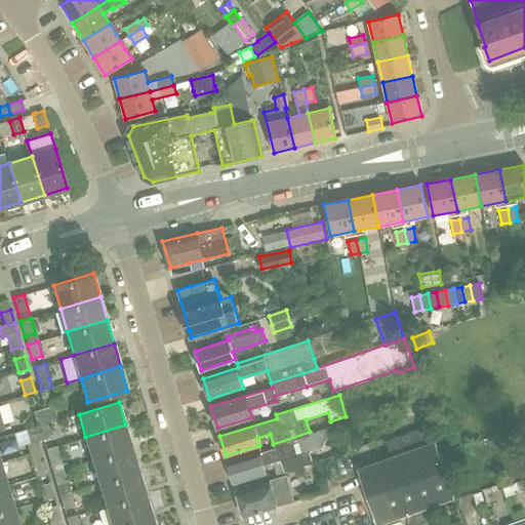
[(53,406),(44,408),(48,422),(57,419),(53,406)]
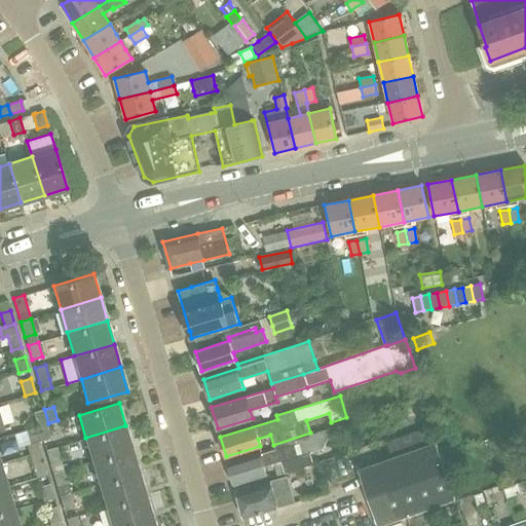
[(33,412),(36,426),(46,423),(48,423),(44,409),(33,412)]
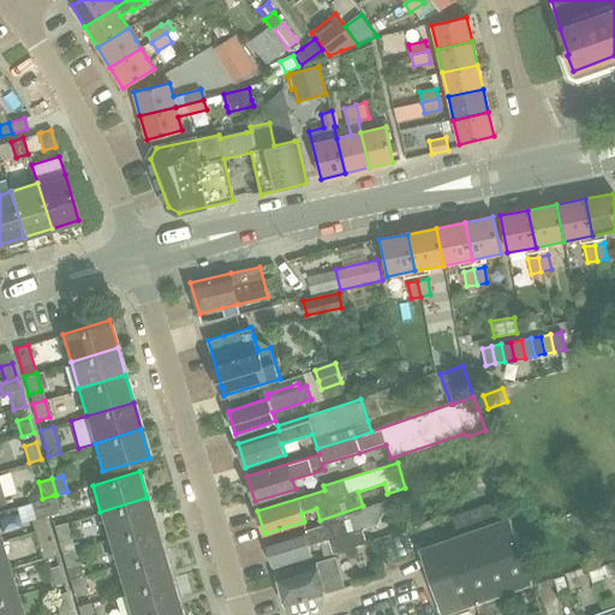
[(59,512),(54,495),(42,499),(48,514),(59,512)]
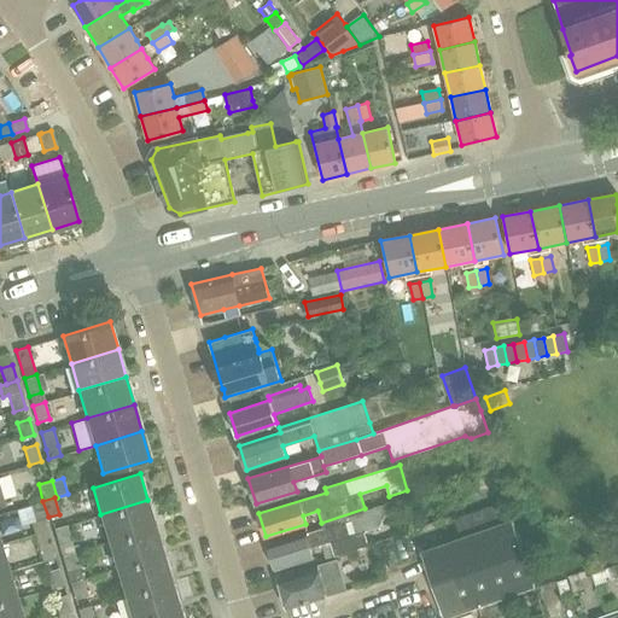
[(100,514),(109,542),(156,528),(147,500),(100,514)]
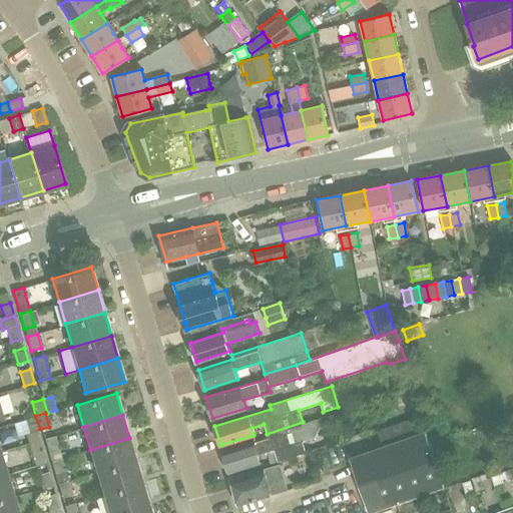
[(369,512),(381,509),(443,487),(418,415),(400,421),(377,429),(382,447),(350,458),(369,512)]
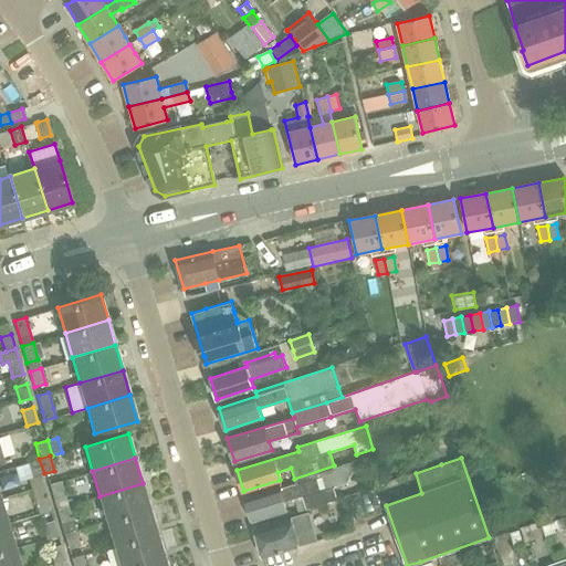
[(32,477),(44,473),(39,459),(28,462),(32,477)]
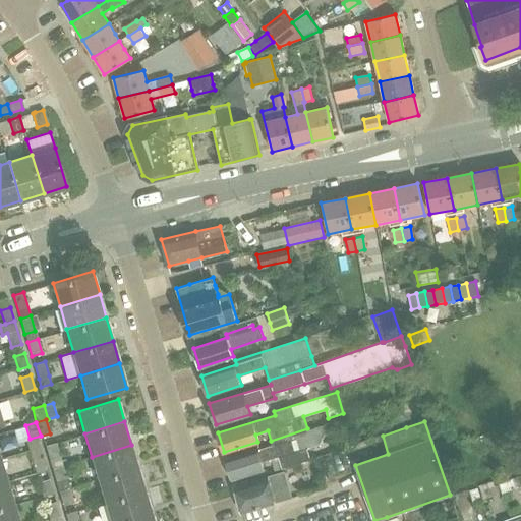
[(273,446),(226,460),(232,480),(264,471),(261,463),(278,458),(282,469),(311,460),(307,448),(320,444),(325,431),(324,429),(332,427),(331,423),(308,430),(307,428),(271,441),(273,446)]
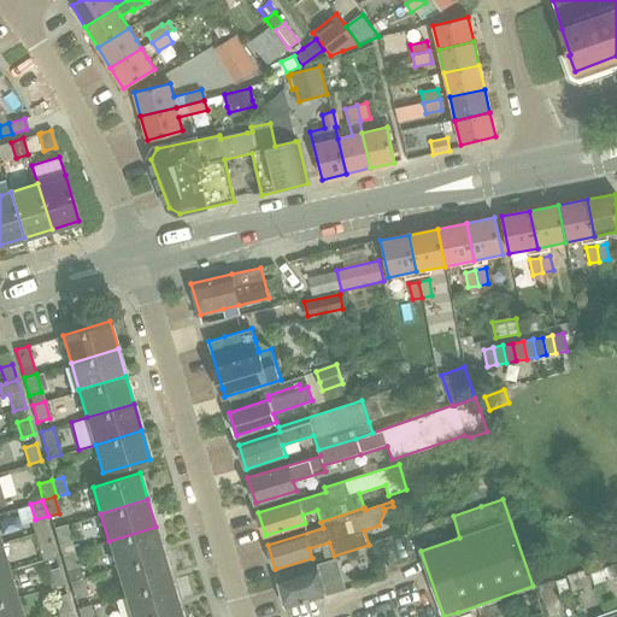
[(54,527),(59,544),(72,540),(66,523),(54,527)]
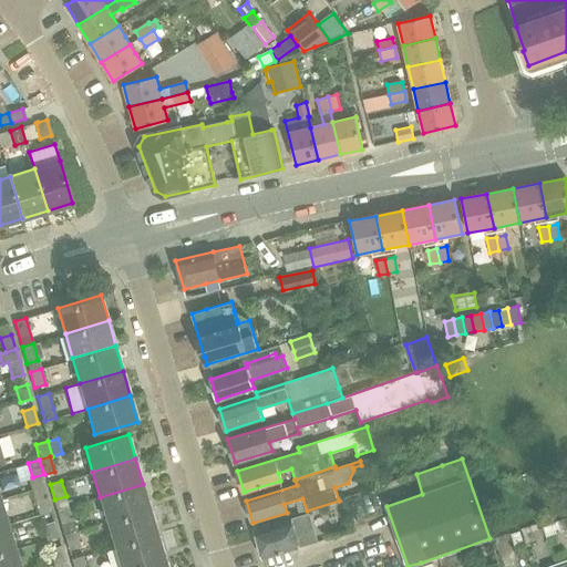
[(143,484),(100,497),(107,522),(151,509),(143,484)]
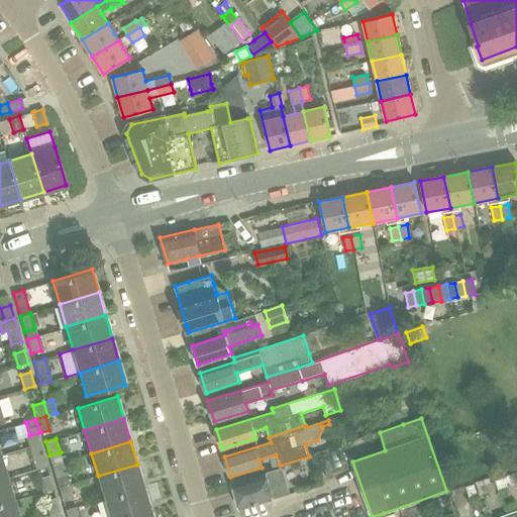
[(36,469),(46,467),(42,453),(32,456),(36,469)]
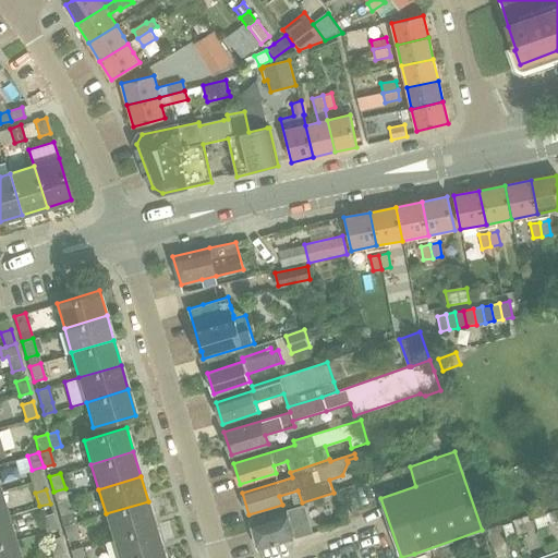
[(68,498),(57,501),(61,516),(72,512),(68,498)]
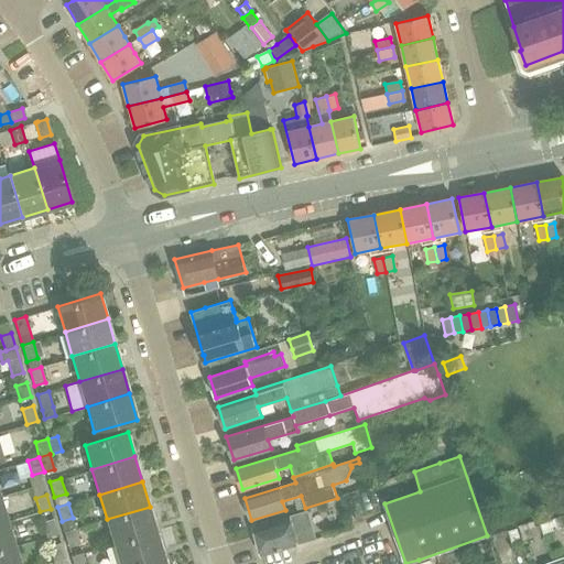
[(107,519),(114,544),(156,531),(150,507),(107,519)]
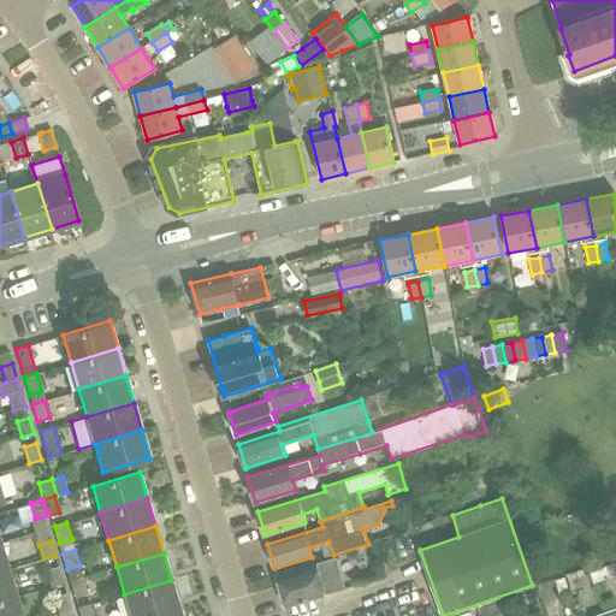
[(278,576),(278,578),(280,586),(286,606),(326,594),(323,580),(343,573),(338,558),(332,560),(291,572),(278,576)]
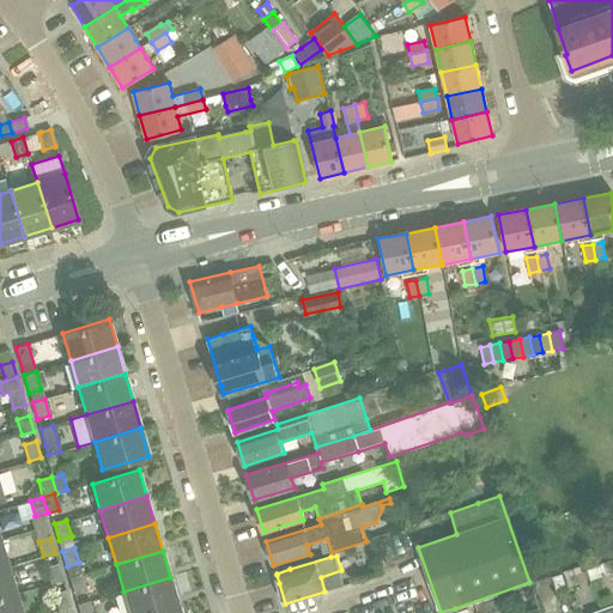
[(590,578),(612,570),(610,562),(601,564),(601,565),(588,570),(590,578)]
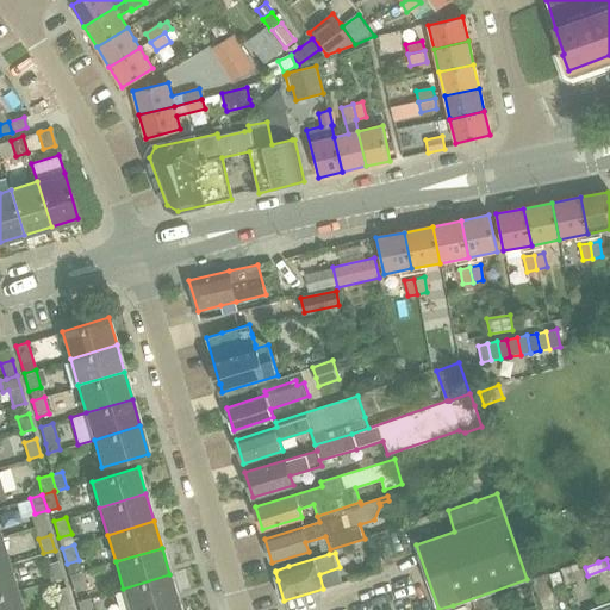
[(57,561),(47,565),(45,565),(50,580),(62,577),(57,561)]
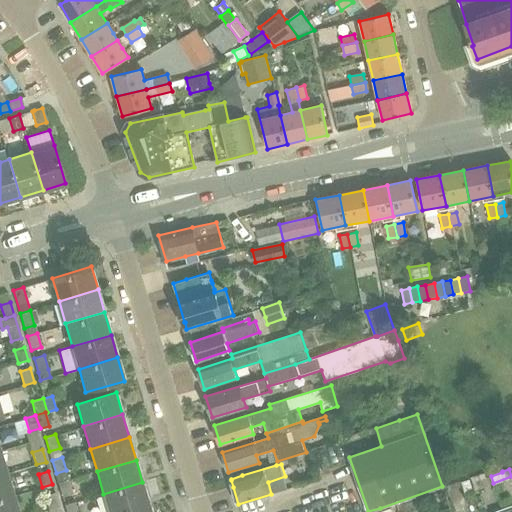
[(0,476),(0,500),(14,496),(8,474),(0,476)]
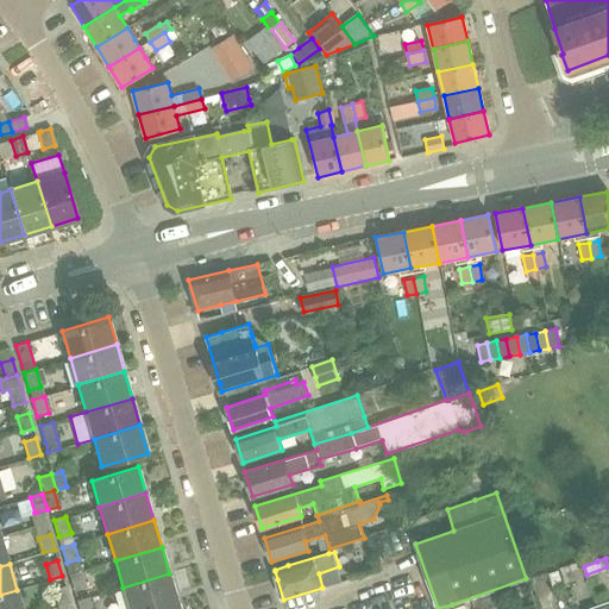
[(82,570),(70,573),(75,590),(87,586),(82,570)]
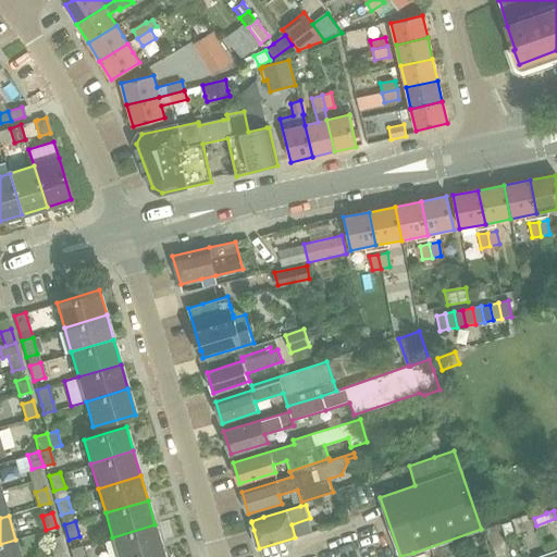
[(112,537),(118,556),(136,556),(162,549),(155,524),(112,537)]
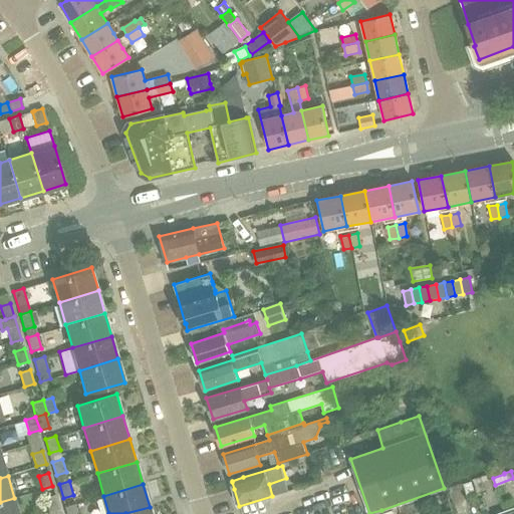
[(49,511),(59,508),(55,495),(45,498),(49,511)]
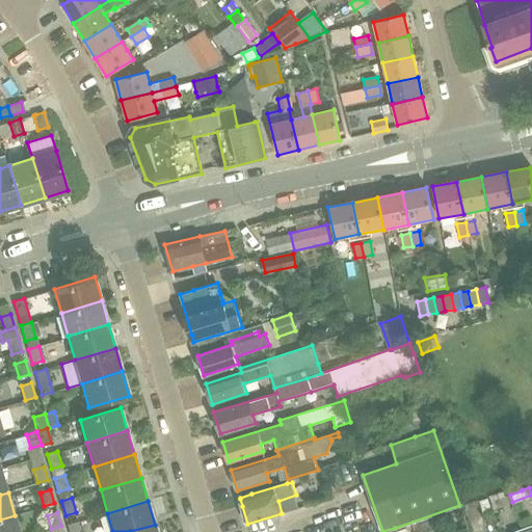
[(0,531),(19,531),(15,515),(0,520),(0,531)]
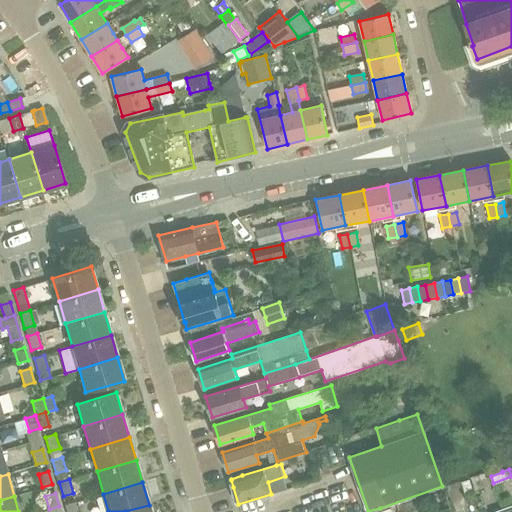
[(78,511),(75,501),(65,504),(67,511),(78,511)]
